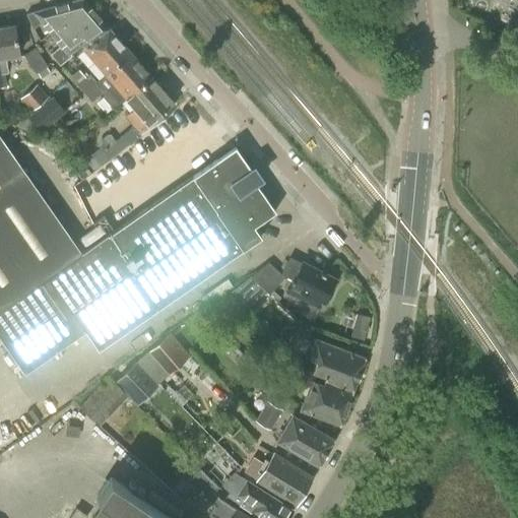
[(43,23),(53,35),(74,18),(84,28),(99,17),(85,0),(35,13),(27,16),(35,30),(43,23)]
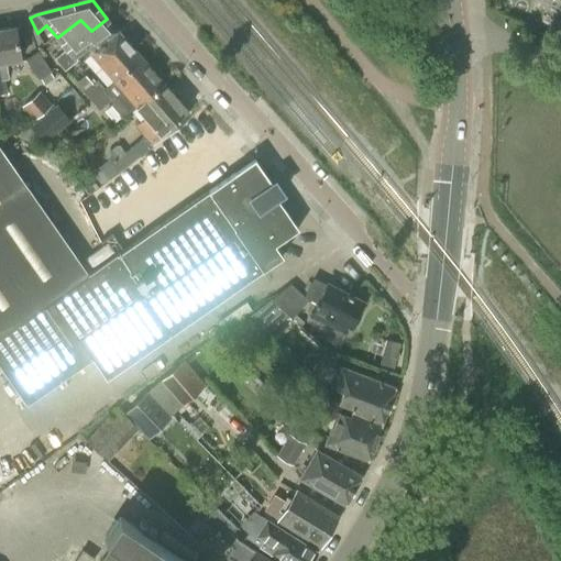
[(91,54),(94,57),(121,34),(107,19),(91,31),(80,20),(57,37),(68,51),(56,62),(65,73),(92,51),(94,52),(91,54)]
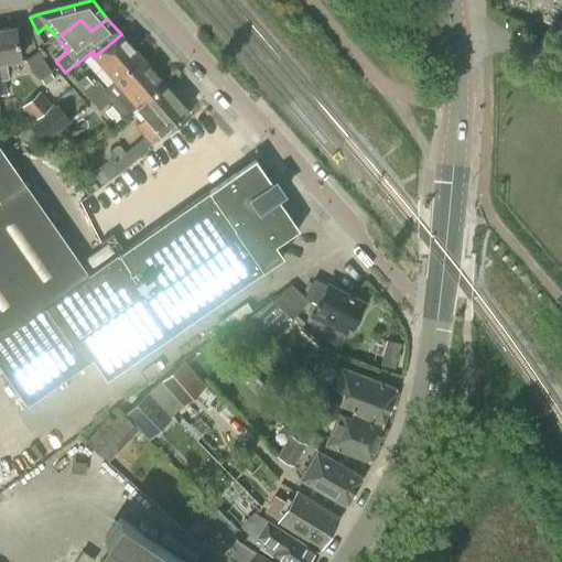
[(17,30),(0,32),(0,96),(9,95),(6,75),(3,75),(1,64),(22,61),(17,30)]
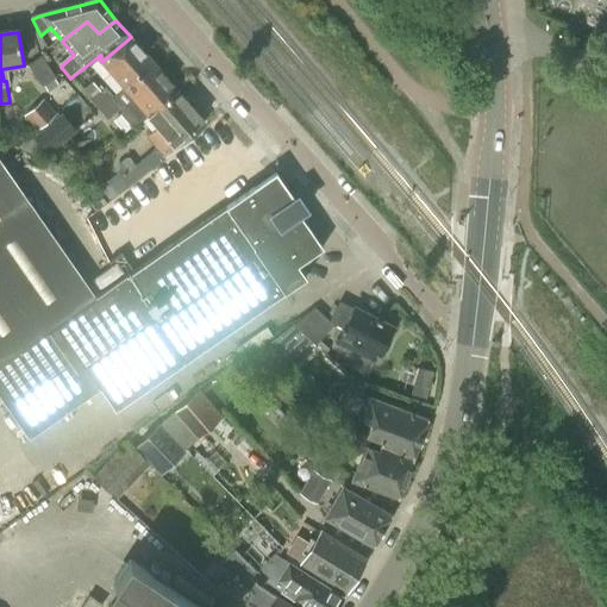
[(131,37),(101,62),(127,92),(157,68),(131,37)]
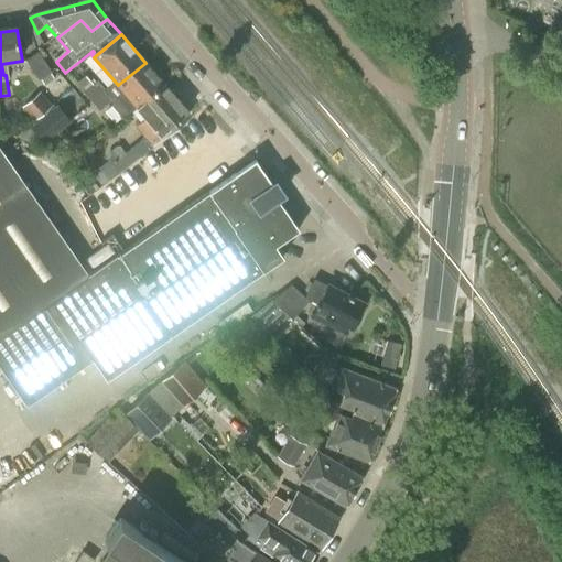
[(41,82),(42,80),(46,86),(55,79),(51,74),(53,73),(40,54),(28,62),(41,82)]
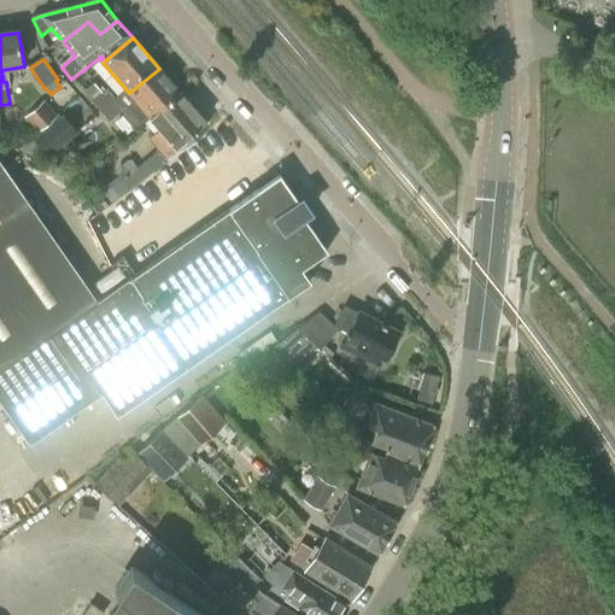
[(151,119),(153,121),(182,95),(159,69),(129,93),(118,101),(103,115),(111,122),(124,111),(127,115),(123,117),(136,132),(151,119)]
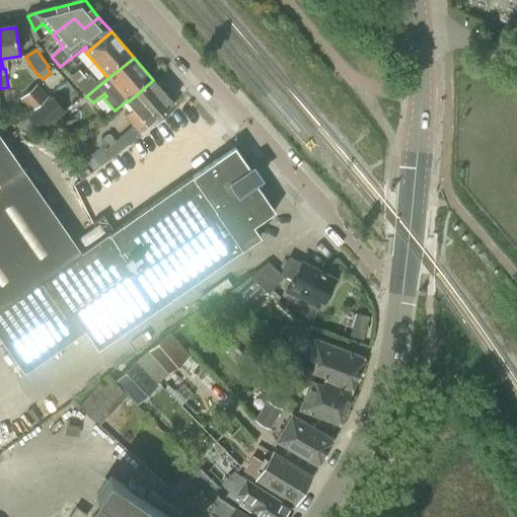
[(71,79),(86,96),(99,85),(90,75),(87,79),(80,71),(71,79)]
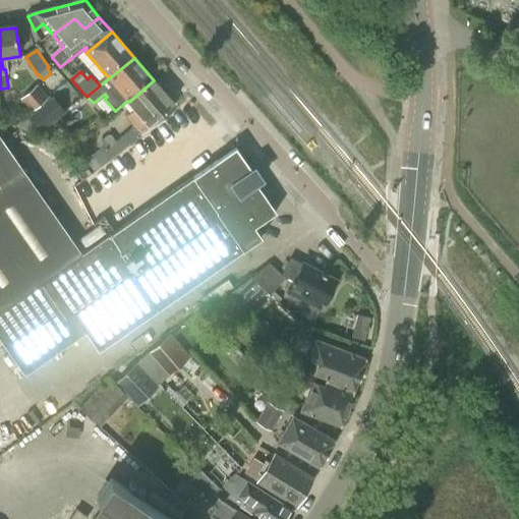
[(134,128),(123,137),(130,146),(130,147),(141,136),(152,128),(151,127),(176,106),(154,80),(129,102),(136,111),(127,119),(134,128)]
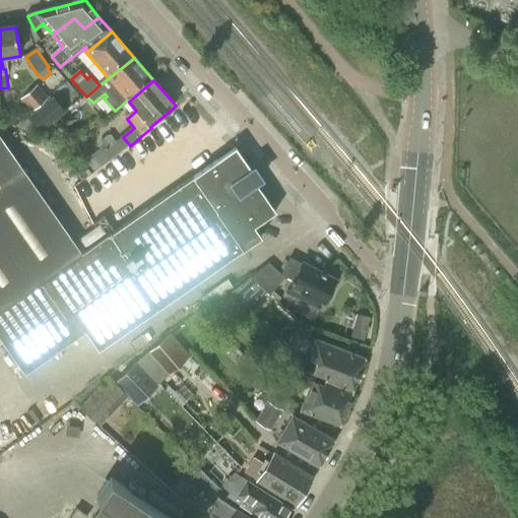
[(50,99),(38,86),(22,101),(34,113),(50,99)]
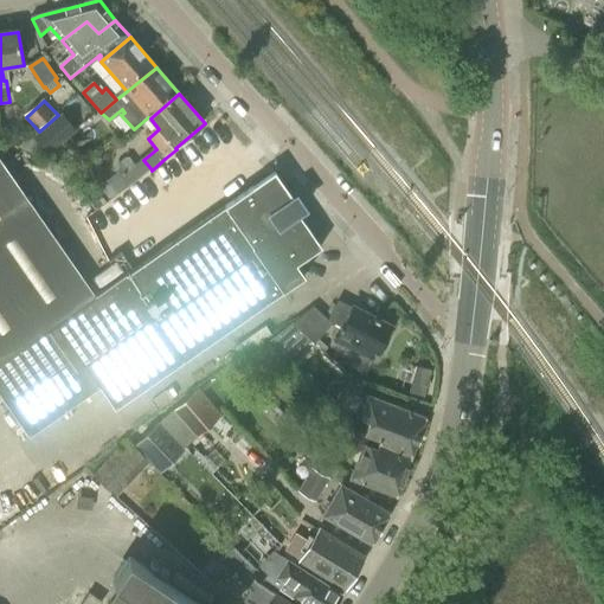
[(34,139),(49,155),(78,132),(64,115),(34,139)]
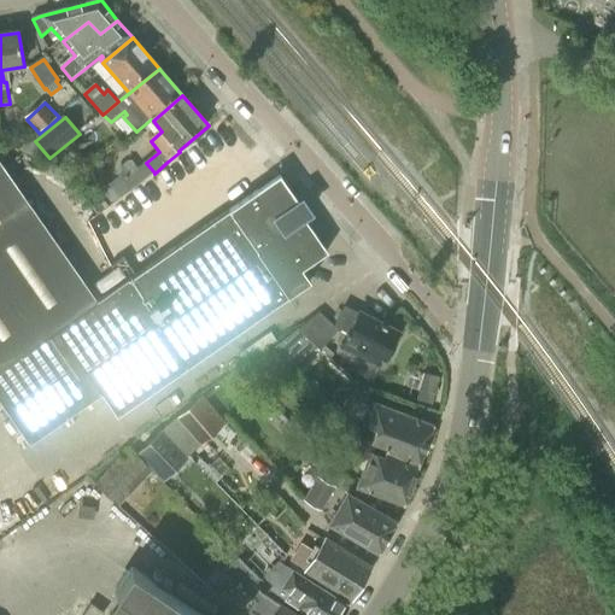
[(306,221),(277,180),(259,192),(98,300),(0,160),(0,154),(6,152),(1,142),(0,142),(0,400),(30,444),(101,394),(118,417),(311,283),(303,271),(328,253),(306,221)]
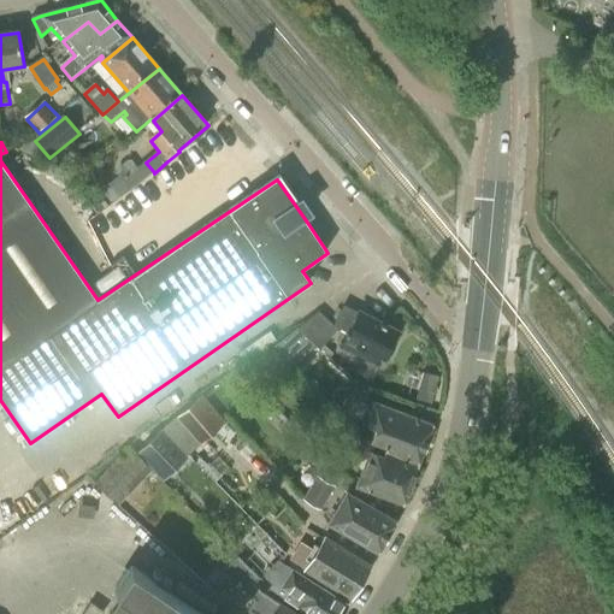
[(151,177),(106,214),(107,216),(101,220),(107,228),(113,222),(122,234),(141,218),(134,208),(159,188),(151,177)]
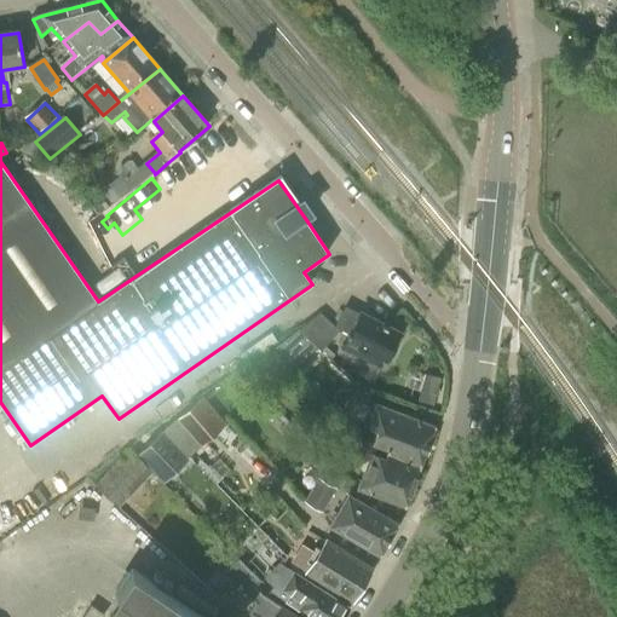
[(120,179),(102,194),(113,206),(131,192),(121,180),(120,179)]
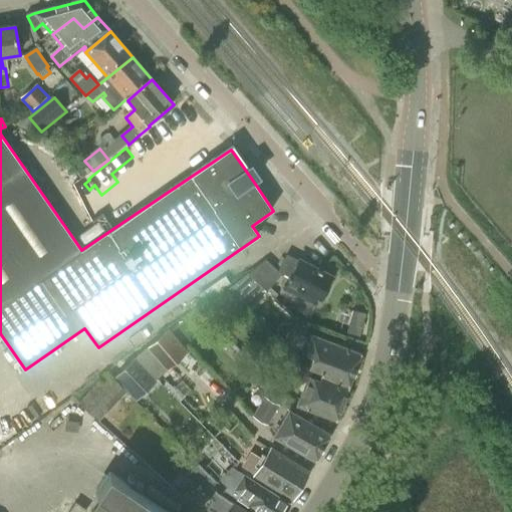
[(249,275),(244,279),(261,292),(264,289),(267,292),(284,274),(291,278),(285,290),(304,299),(307,293),(321,300),(332,278),(300,262),(297,266),(285,260),(279,272),(267,261),(249,275)]
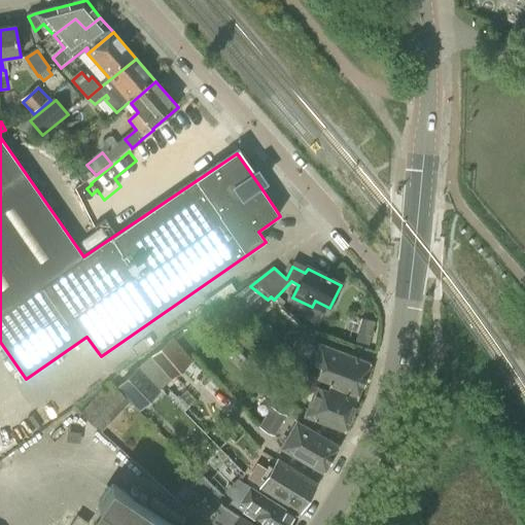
[(268,300),(250,286),(242,293),(256,309),(268,300)]
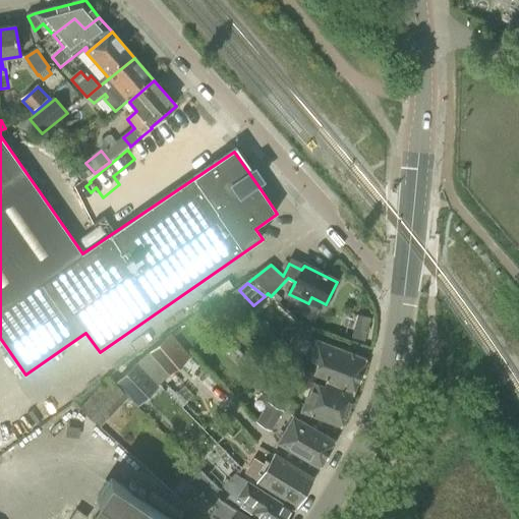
[(240,306),(231,294),(205,313),(219,331),(233,320),(229,313),(240,306)]
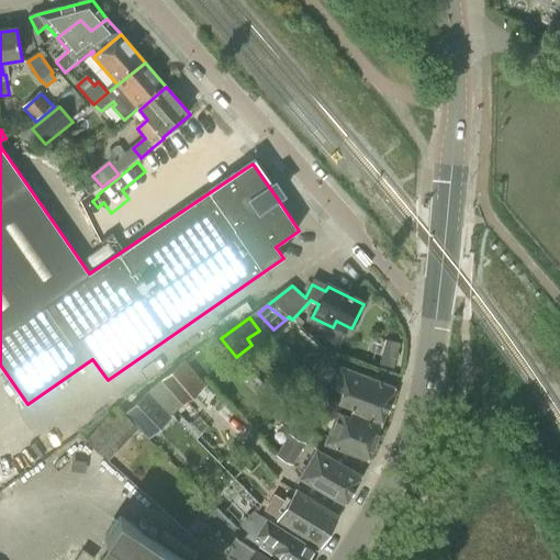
[(185,361),(176,369),(199,393),(206,385),(185,361)]
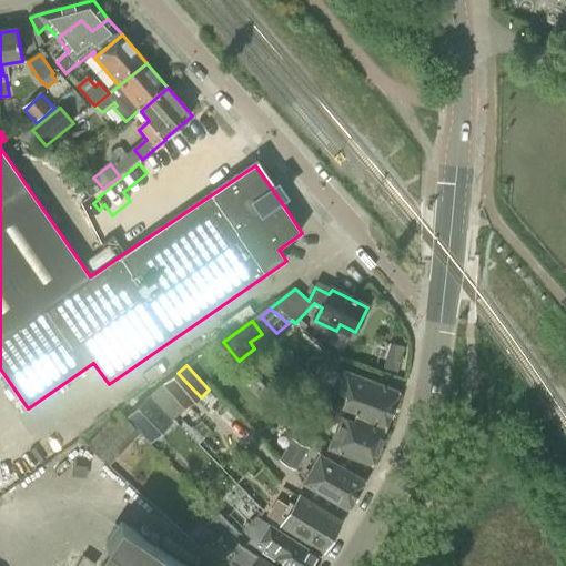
[(356,413),(355,417),(386,431),(401,393),(342,371),(334,392),(347,396),(343,408),(356,413)]
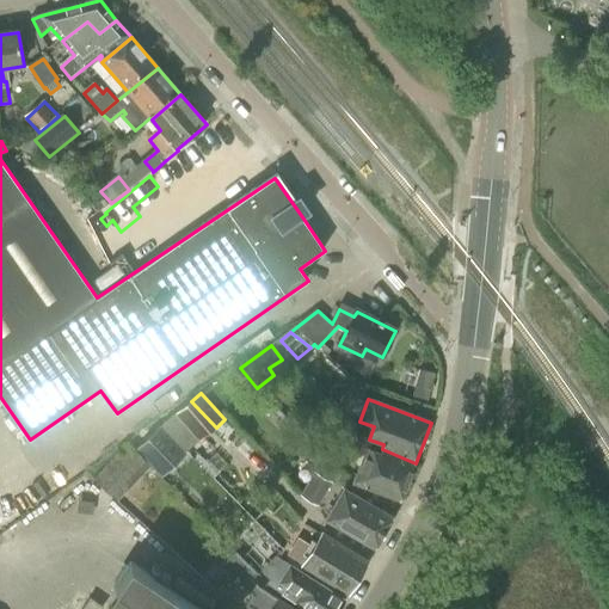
[(191,401),(157,432),(173,448),(178,444),(188,453),(216,428),(191,401)]
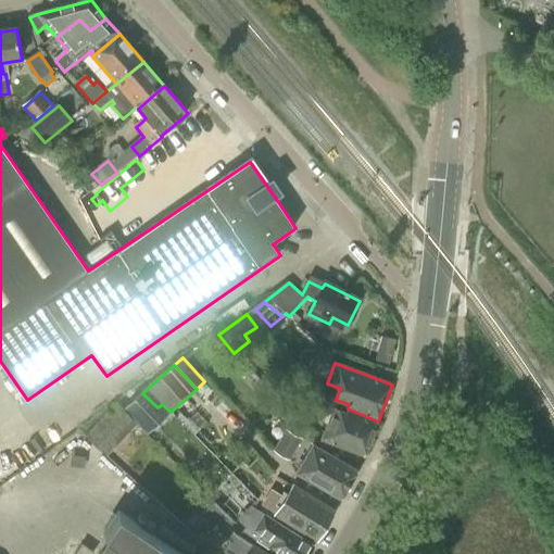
[(118,404),(113,408),(135,430),(139,426),(158,407),(142,393),(124,410),(118,404)]
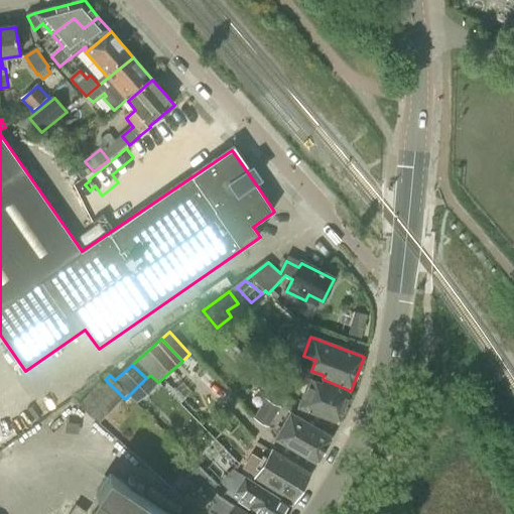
[(125,399),(105,379),(81,405),(101,425),(125,399)]
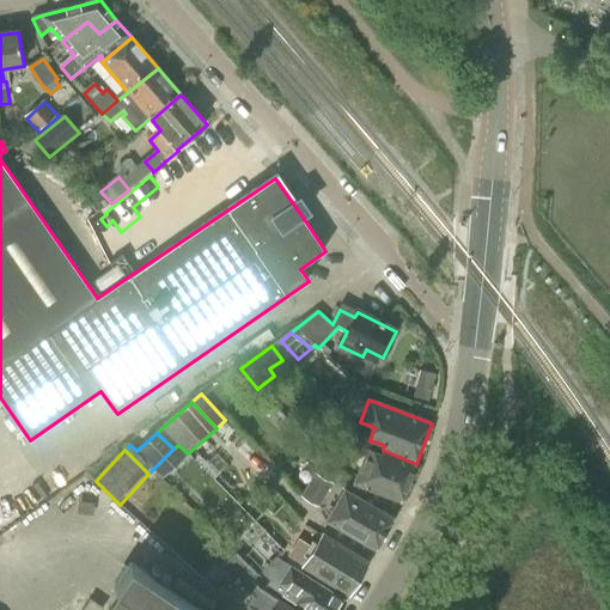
[(416,464),(383,450),(380,455),(368,450),(355,485),(402,502),(416,464)]
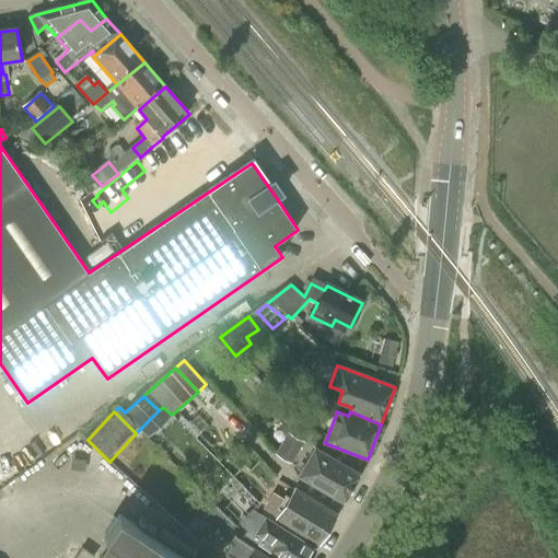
[(289,432),(276,454),(293,464),(306,442),(289,432)]
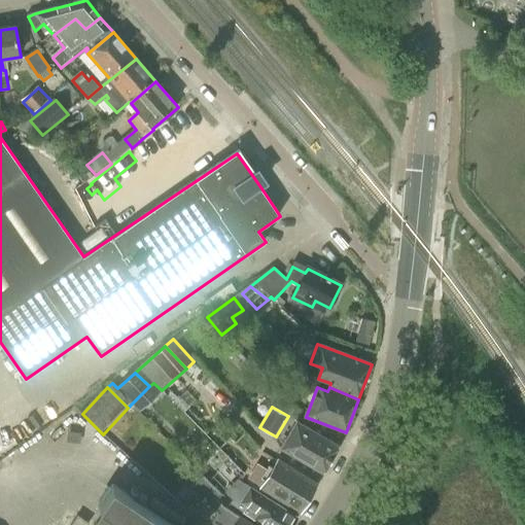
[(340,447),(298,423),(282,450),(324,474),(340,447)]
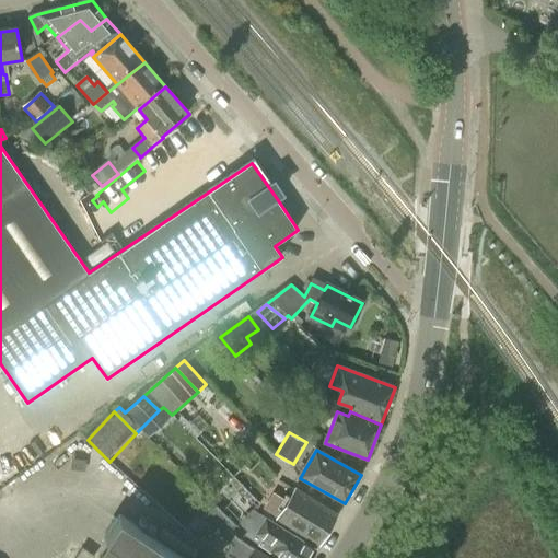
[(279,519),(322,545),(339,516),(297,490),(279,519)]
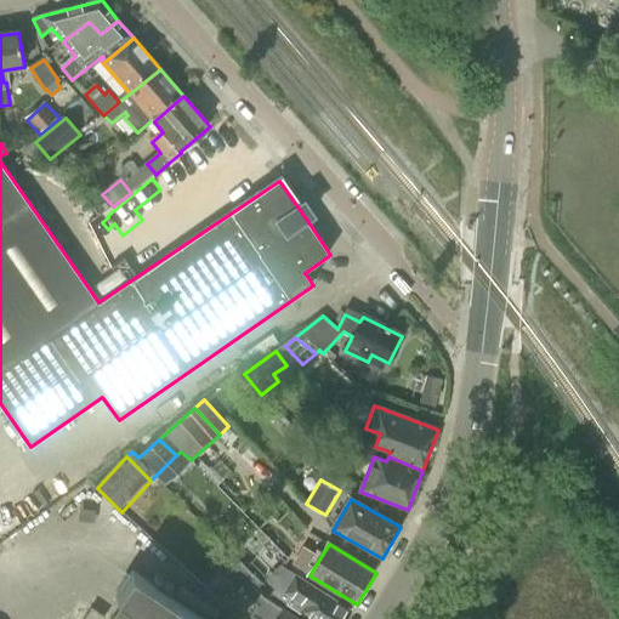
[(260,584),(238,562),(237,563),(231,557),(219,571),(257,607),(251,617),(254,618),(300,618),(273,602),(276,600),(257,588),(260,584)]
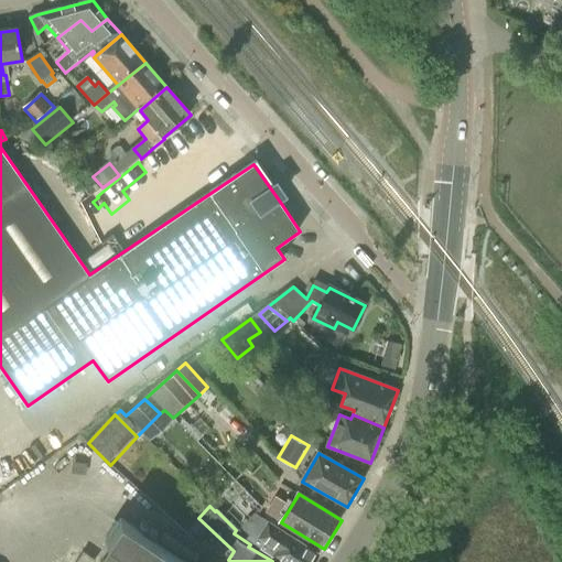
[(217,509),(216,510),(236,530),(234,533),(250,544),(250,542),(280,561),(315,561),(320,554),(270,522),(269,523),(260,517),(251,531),(246,538),(217,509)]
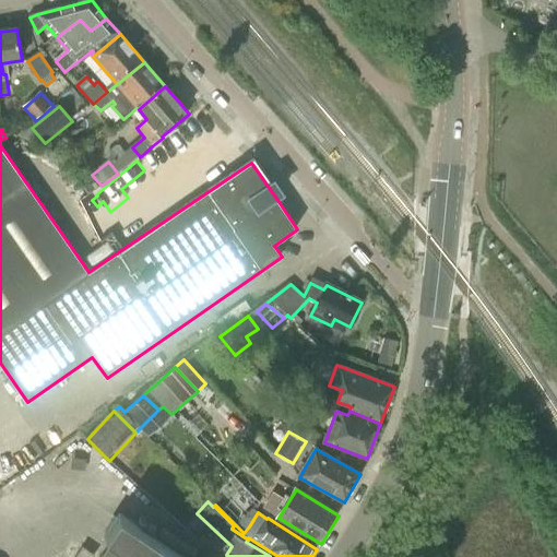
[(182,556),(120,516),(106,537),(113,542),(102,556),(182,556)]
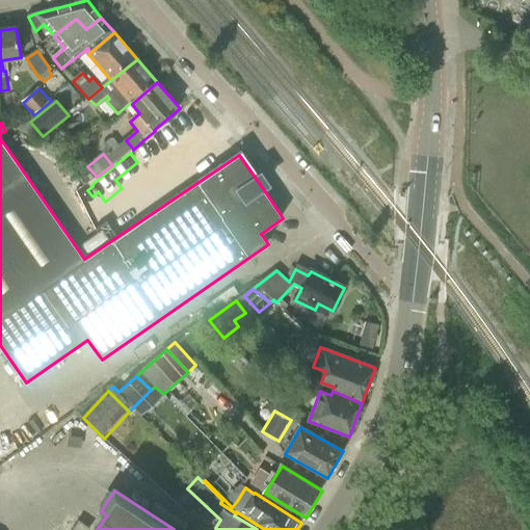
[(93,529),(80,521),(74,529),(93,529)]
